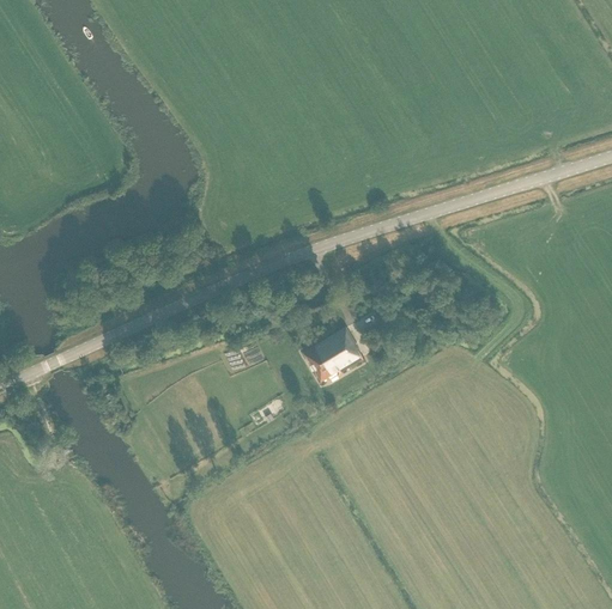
[(337,371),(362,357),(357,348),(358,347),(345,326),(303,349),(309,361),(308,364),(310,367),(313,367),(319,378),(327,373),(327,375),(335,370),(337,371)]
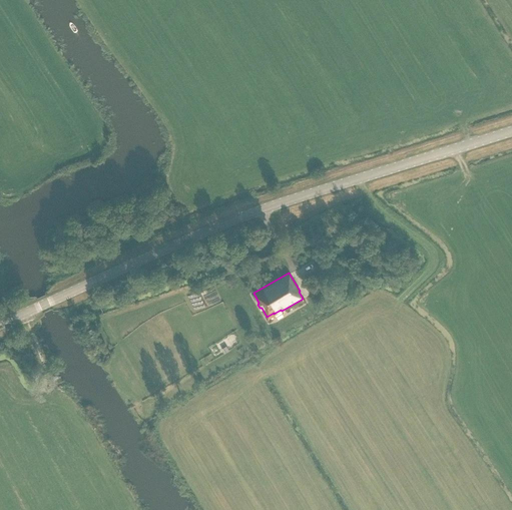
[(319,280),(312,285),(314,289),(322,285),(319,280)]
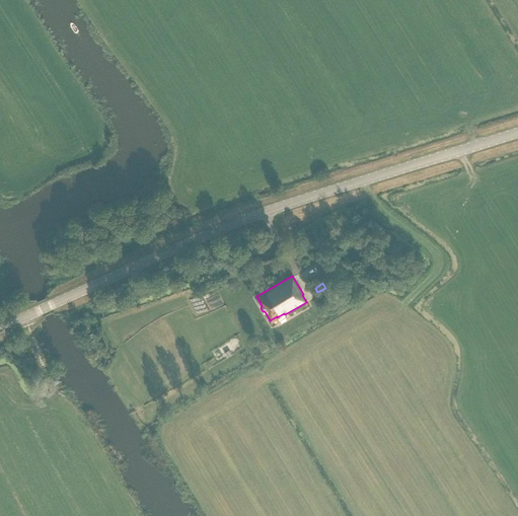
[(335,297),(336,297),(337,296),(338,296),(339,295),(340,294),(340,293),(341,292),(340,291),(340,290),(340,289),(340,288),(339,288),(338,287),(337,286),(336,286),(335,286),(334,286),(333,287),(331,287),(331,288),(330,288),(330,289),(329,290),(329,291),(329,292),(329,293),(330,294),(331,295),(331,296),(333,296),(334,296),(335,297)]
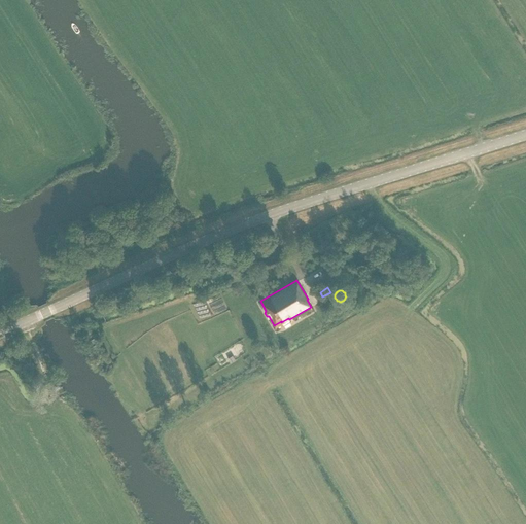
[(211,312),(224,309),(221,297),(208,300),(211,312)]
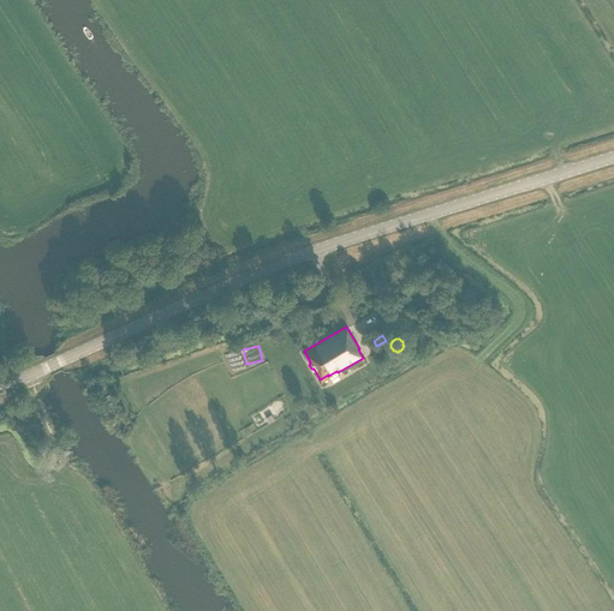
[(281,397),(249,412),(256,427),(269,421),(267,417),(286,407),(281,397)]
